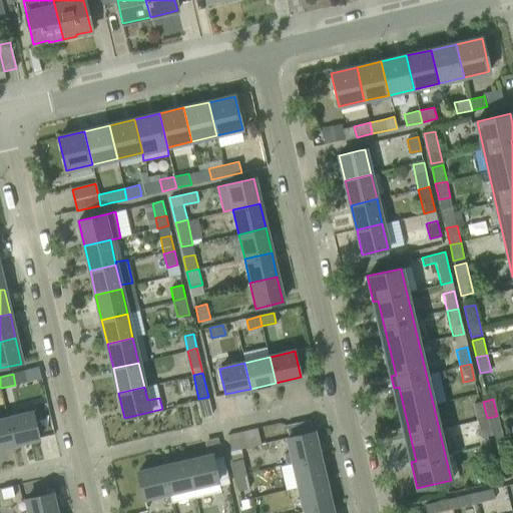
[(487,418),(483,402),(473,404),(477,421),(487,418)]
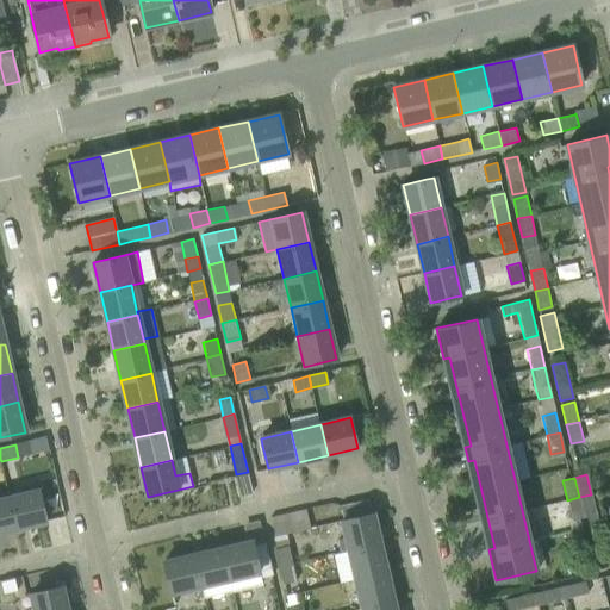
[(39,491),(16,496),(10,497),(17,528),(47,521),(39,491)]
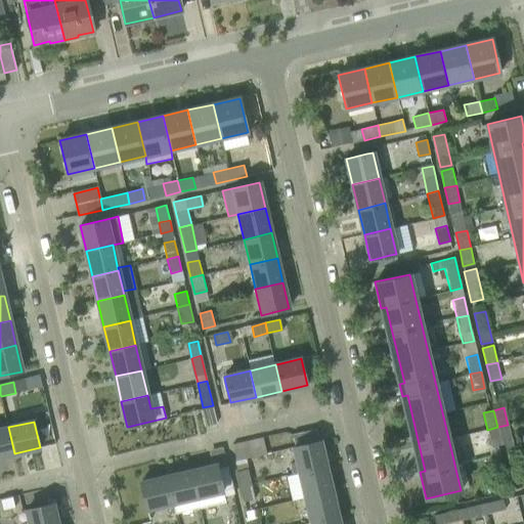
[(512,441),(508,425),(497,427),(501,443),(512,441)]
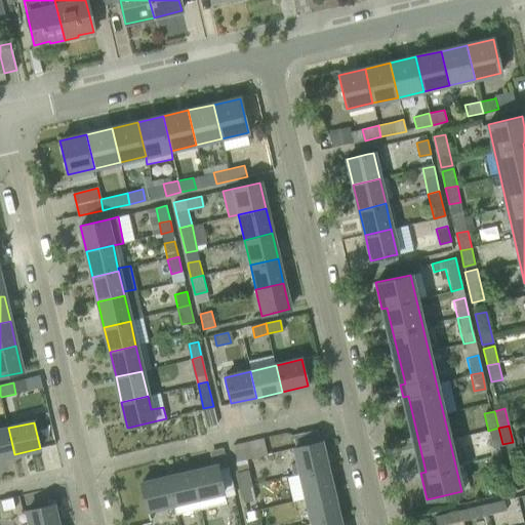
[(0,457),(14,454),(8,428),(0,430),(0,457)]
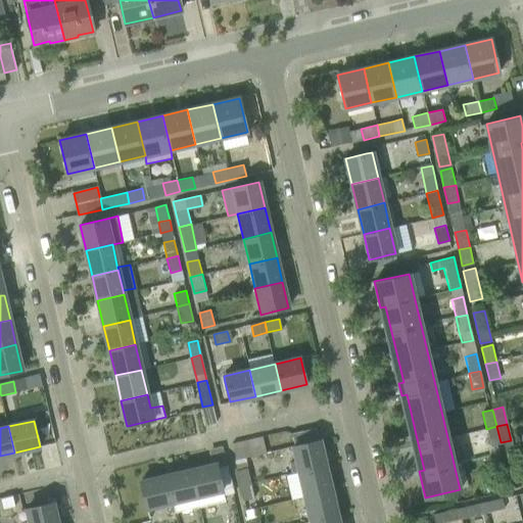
[(501,442),(496,426),(486,429),(490,444),(501,442)]
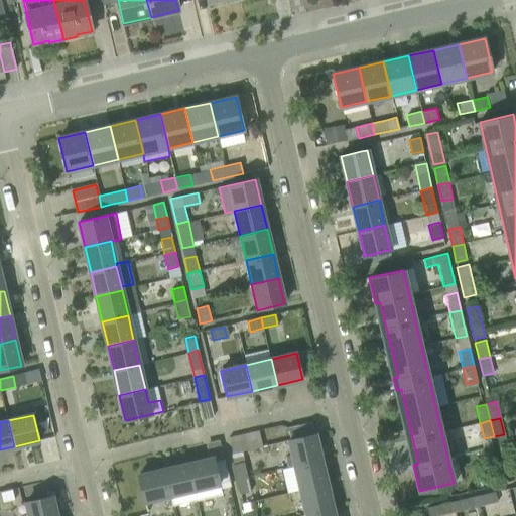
[(292,454),(285,456),(286,460),(288,467),(295,466),(321,460),(315,434),(313,434),(310,422),(287,427),(290,439),(289,440),(292,454)]
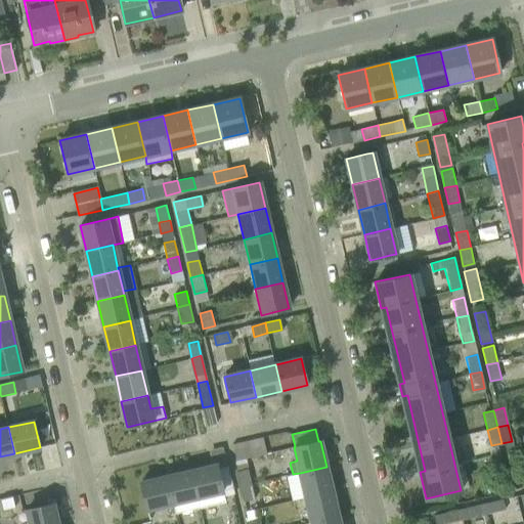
[(266,453),(263,437),(232,444),(236,461),(266,453)]
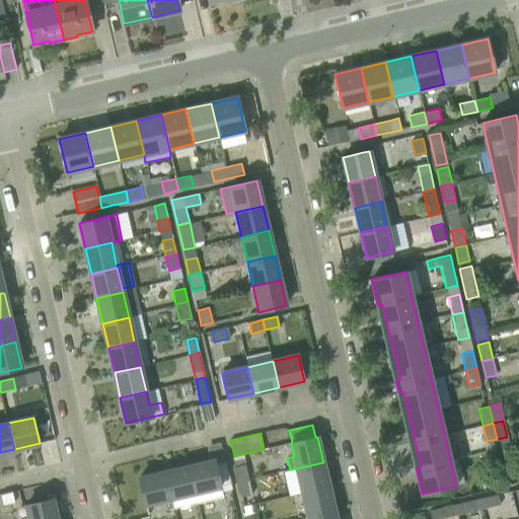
[(518,471),(513,445),(502,448),(509,477),(518,475),(518,471)]
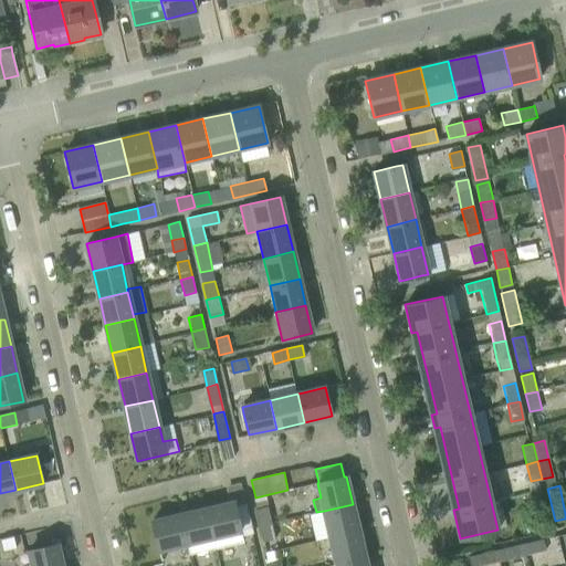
[(541,490),(527,493),(535,526),(548,523),(541,490)]
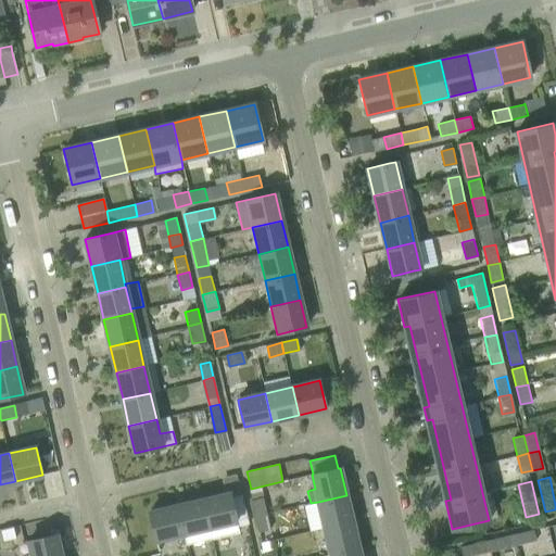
[(248,523),(241,494),(230,496),(230,493),(202,500),(212,539),(239,532),(237,526),(248,523)]
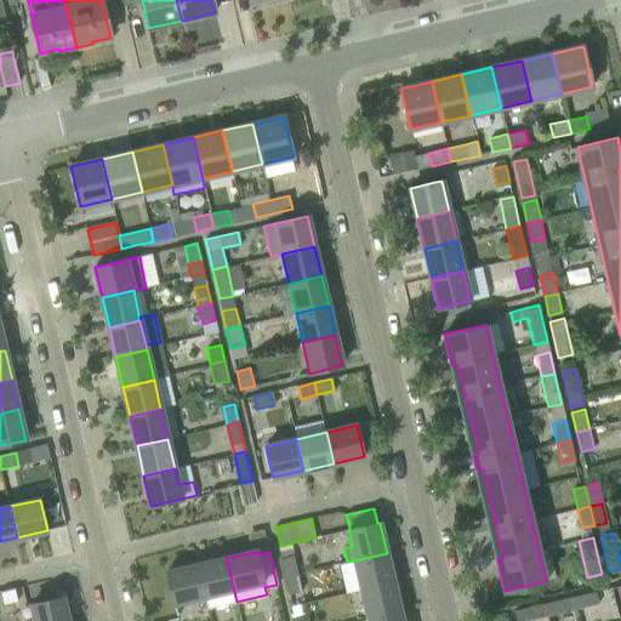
[(393,582),(387,553),(355,560),(363,590),(393,582)]
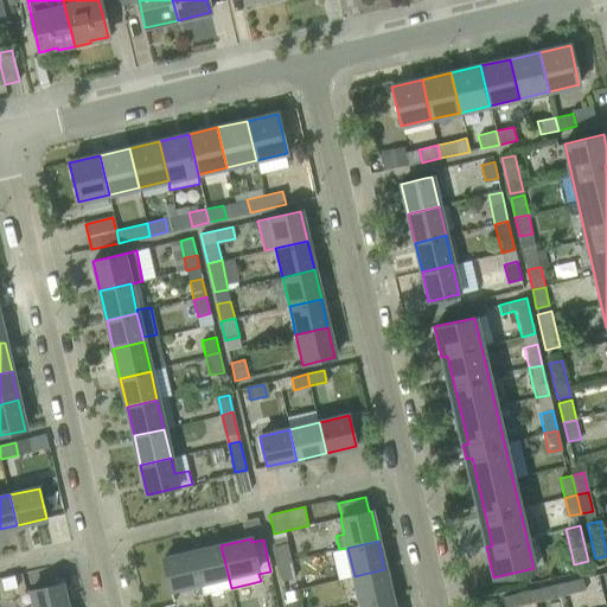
[(287,543),(278,545),(274,547),(279,563),(292,561),(287,543)]
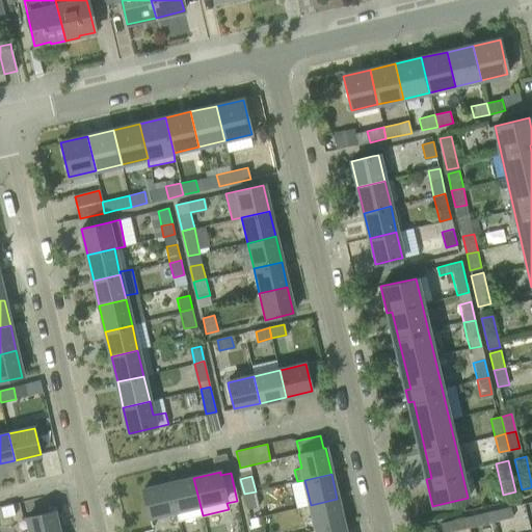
[(203,515),(193,478),(168,484),(175,510),(177,521),(203,515)]
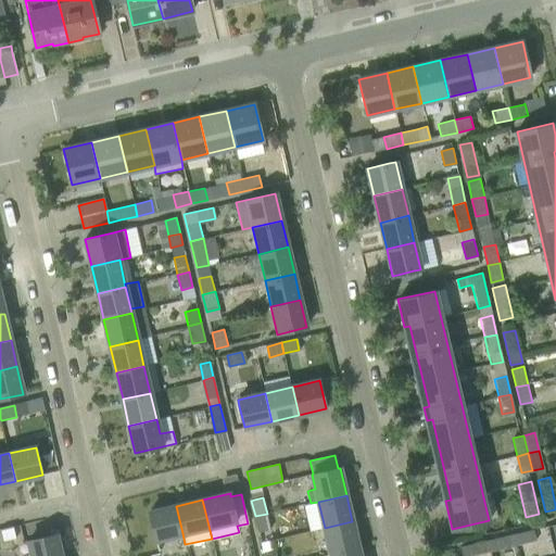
[(176,506),(149,513),(155,540),(182,533),(176,506)]
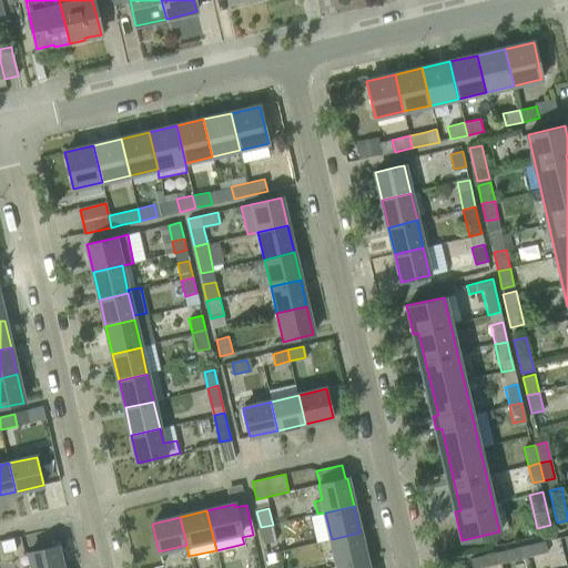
[(276,541),(273,525),(261,527),(264,545),(276,541)]
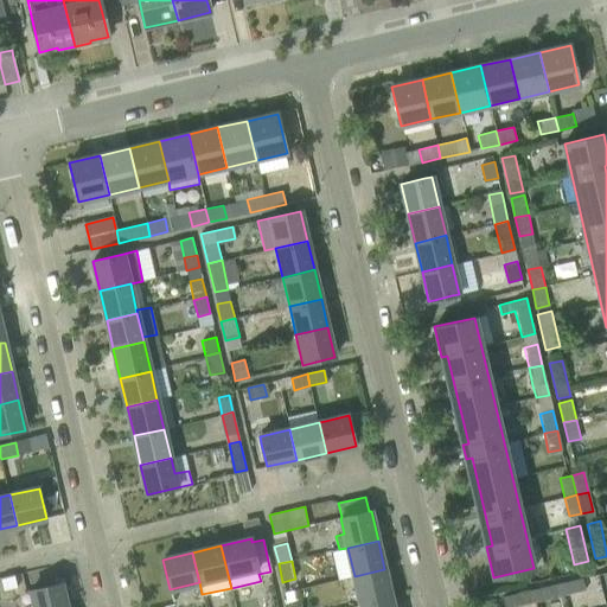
[(391,599),(384,569),(355,576),(360,606),(391,599)]
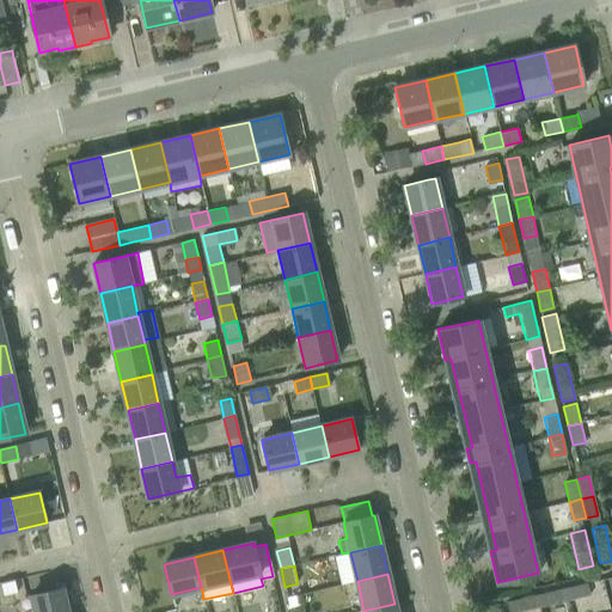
[(587,583),(567,588),(569,600),(589,595),(587,583)]
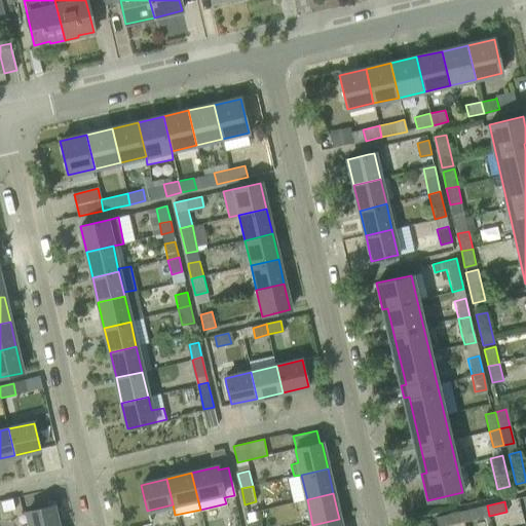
[(27,512),(30,525),(25,525),(58,525),(53,505),(27,512)]
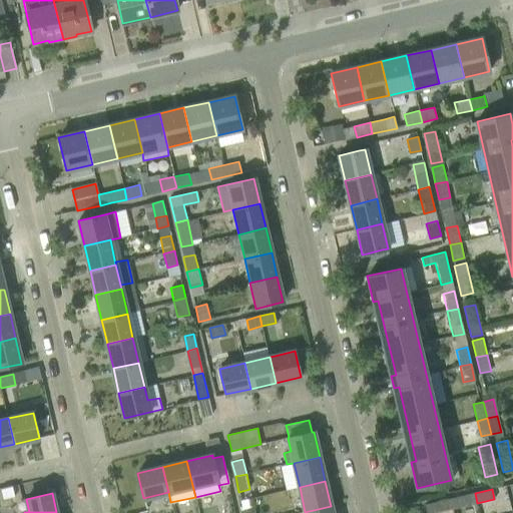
[(475,493),(460,496),(462,506),(466,505),(477,503),(475,493)]
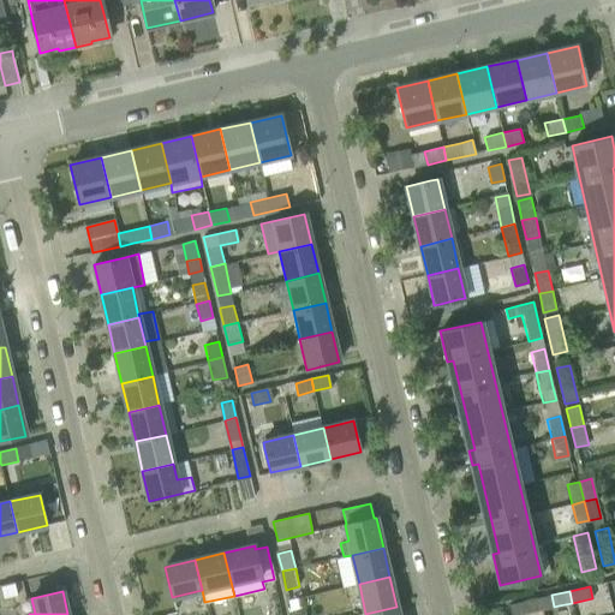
[(544,597),(509,604),(511,614),(519,614),(547,609),(544,597)]
